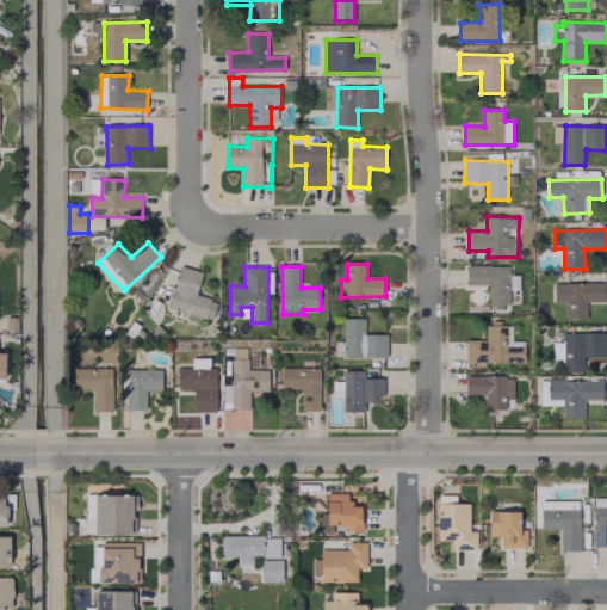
[(511,267),(469,266),(468,285),(490,285),(489,307),(511,308),(511,290),(520,290),(521,276),(511,276),(511,267)]
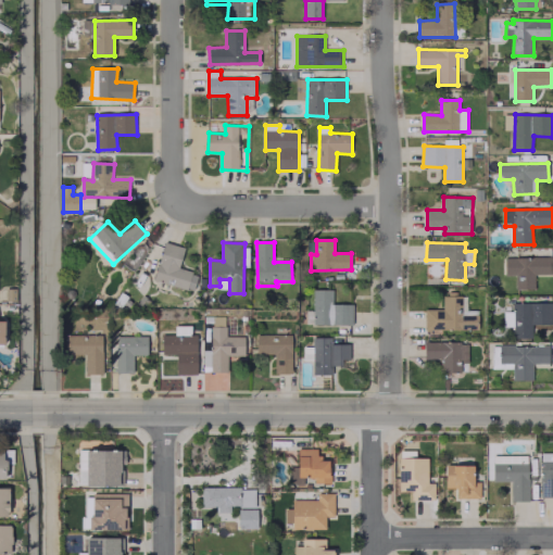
[(199,274),(180,269),(185,248),(164,243),(155,282),(195,291),(199,274)]
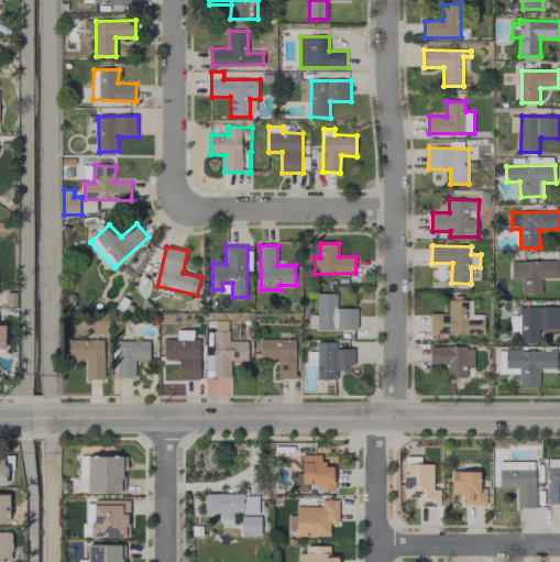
[(542,293),(542,279),(559,278),(558,261),(513,262),(513,279),(523,279),(524,294),(542,293)]
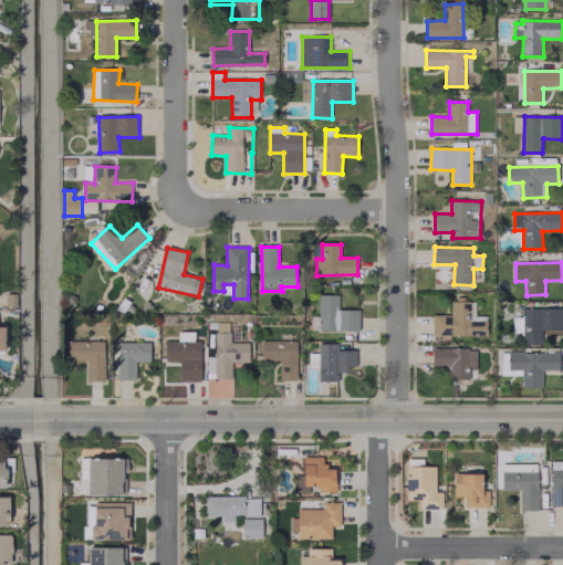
[(340,295),(321,295),(320,331),(361,332),(361,311),(340,310),(340,295)]
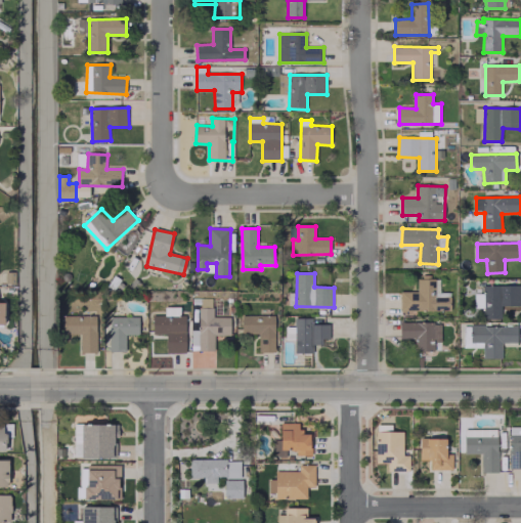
[(451,311),(451,293),(441,293),(440,279),(418,279),(419,292),(401,292),(401,311),(451,311)]
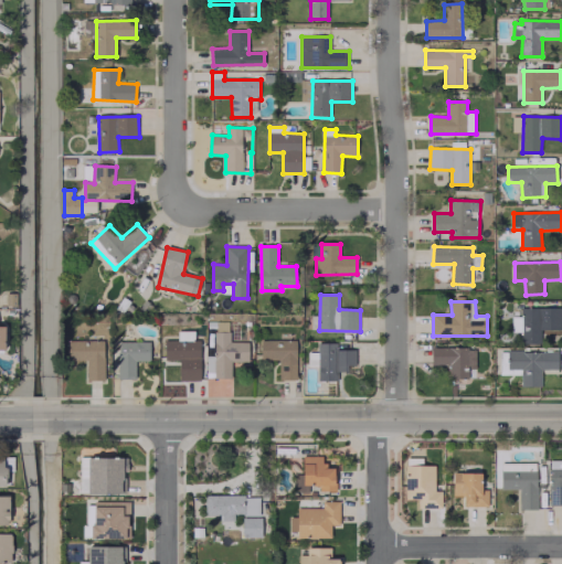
[(522,343),(541,342),(541,330),(561,330),(561,309),(522,309),(522,317),(513,317),(513,332),(522,332),(522,343)]
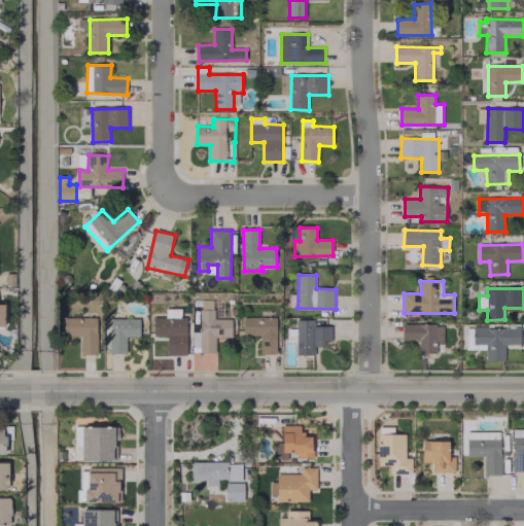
[(233,338),(233,319),(216,319),(216,301),(201,301),(201,353),(217,353),(217,338),(233,338)]
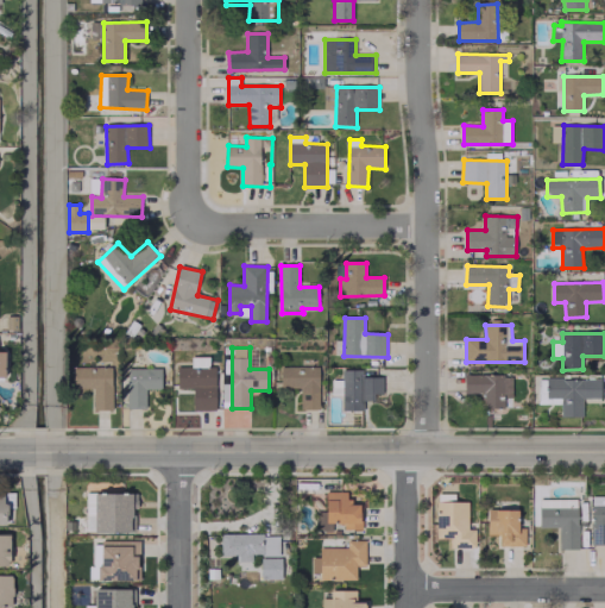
[(94,411),(113,411),(114,369),(75,368),(75,388),(95,389),(94,411)]
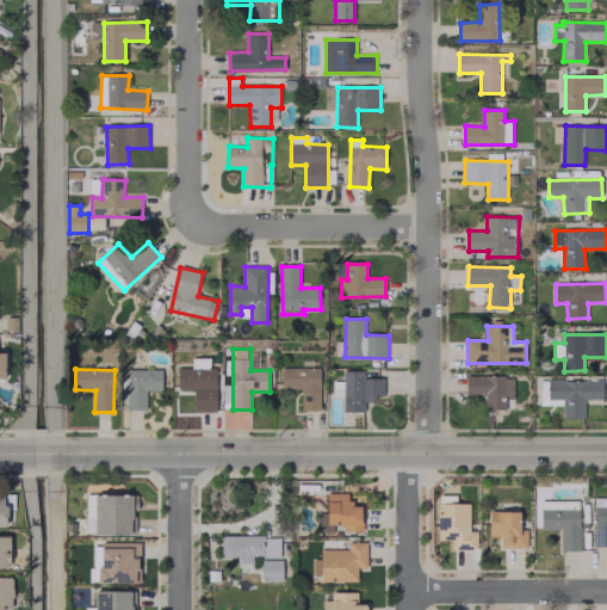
[(217,412),(218,369),(180,369),(179,390),(196,392),(194,412),(217,412)]
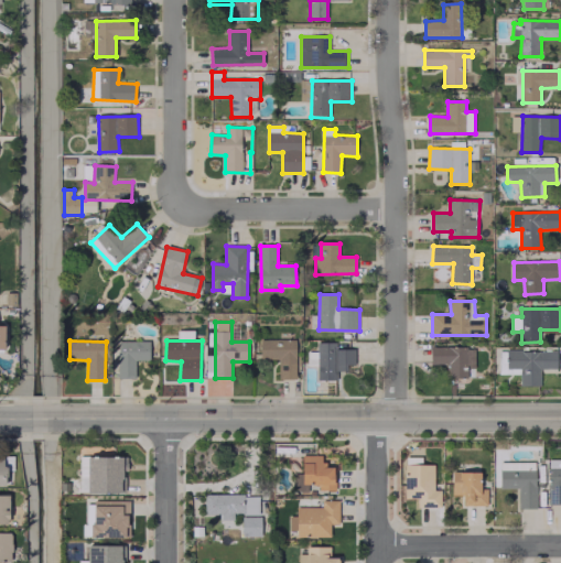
[(297,340),(261,340),(262,360),(279,359),(280,380),(298,380),(297,340)]
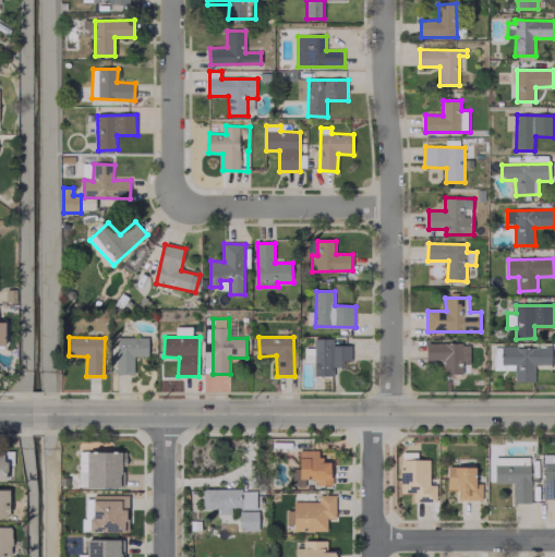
[(149,338),(117,339),(118,375),(135,374),(135,358),(149,356),(149,338)]
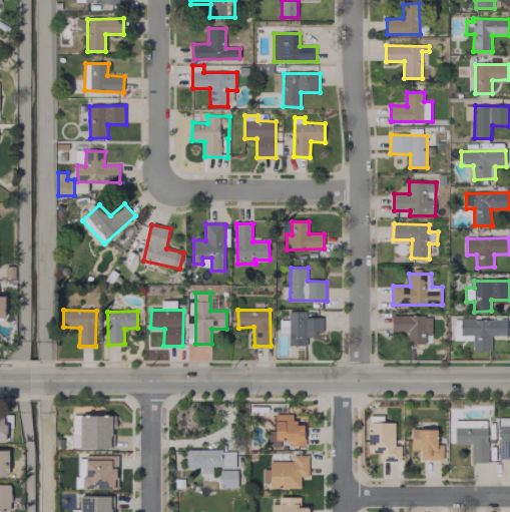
[(324,319),(307,318),(307,312),(290,312),(290,346),(307,346),(307,339),(317,339),(317,332),(324,333),(324,319)]
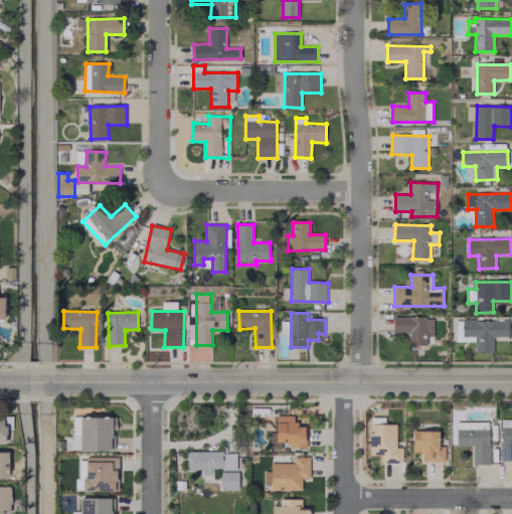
[(435,336),(435,318),(394,317),(394,333),(410,333),(410,346),(428,346),(428,336),(435,336)]
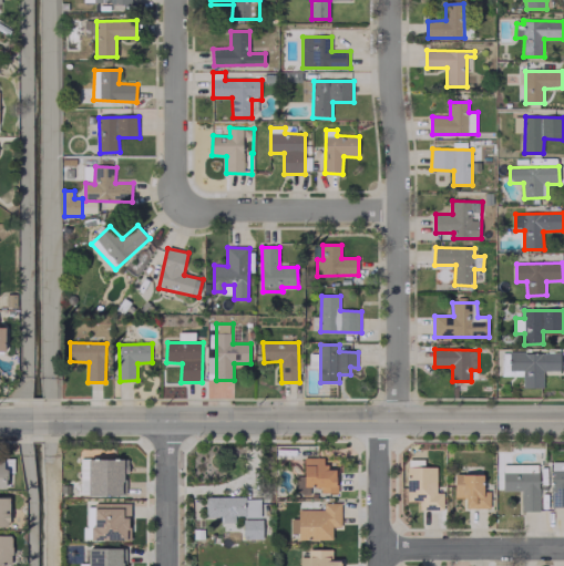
[(544,389),(544,371),(561,372),(561,353),(511,352),(510,370),(524,371),(524,389),(544,389)]
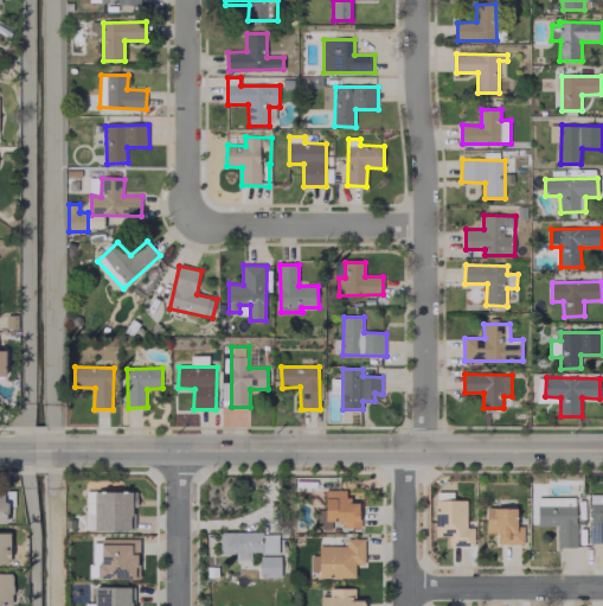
[(326,522),(344,522),(344,528),(360,529),(361,503),(348,503),(350,491),(327,491),(326,522)]
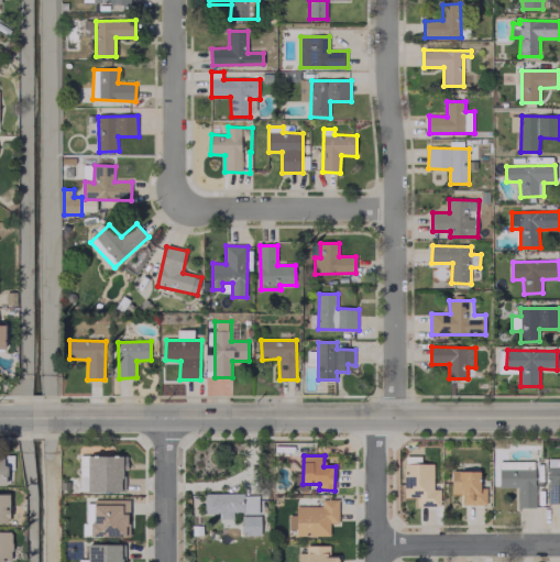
[(125,493),(124,456),(81,456),(81,493),(125,493)]
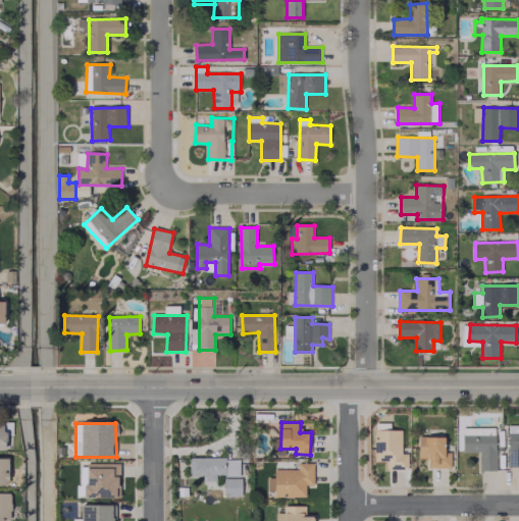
[(403,430),(392,430),(392,423),(376,423),(375,462),(386,462),(386,470),(409,470),(409,454),(403,454),(403,430)]
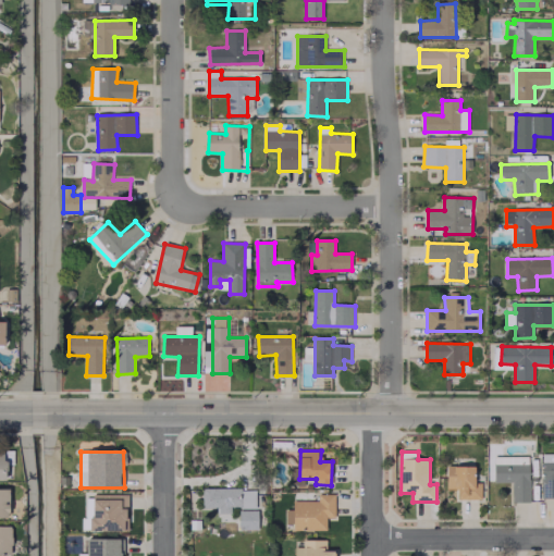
[(553,454),(543,454),(543,498),(553,498),(553,454)]
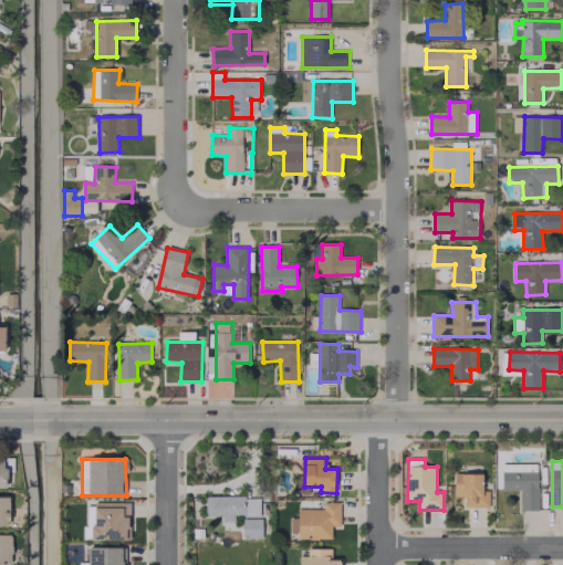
[(540,511),(539,471),(503,471),(503,490),(521,490),(521,511),(540,511)]
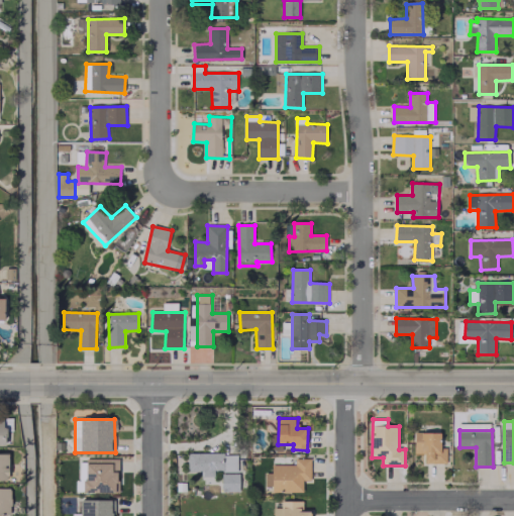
[(447,463),(447,449),(441,449),(441,433),(416,433),(415,454),(425,454),(425,463),(447,463)]
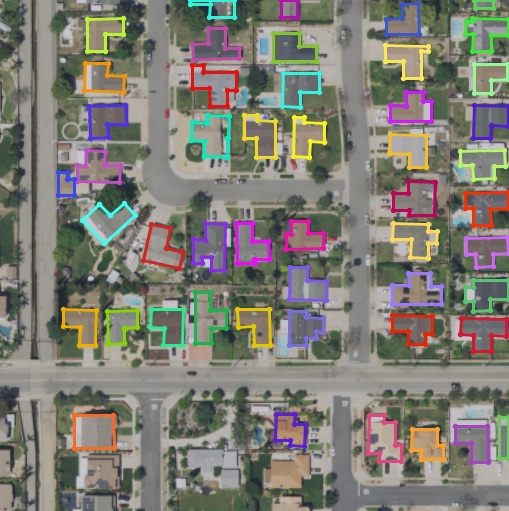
[(0,476),(10,476),(9,449),(0,449),(0,476)]
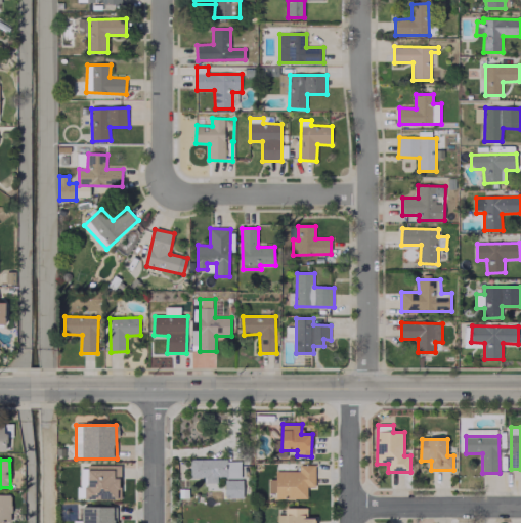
[(242,478),(242,460),(191,461),(191,478),(205,478),(206,483),(218,483),(218,479),(242,478)]
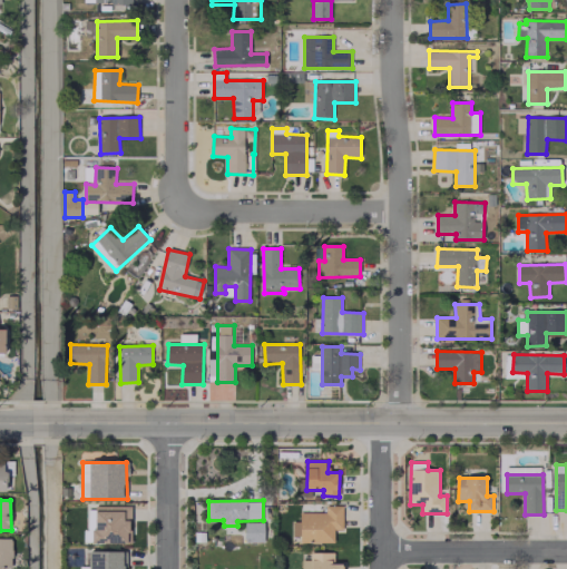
[(132,507),(96,508),(96,530),(91,530),(93,543),(132,543),(132,507)]
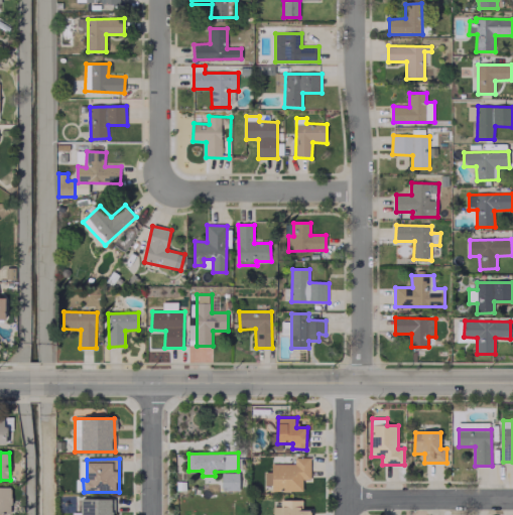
[(310,480),(311,459),(295,459),(295,465),(272,465),(272,492),(303,492),(303,480),(310,480)]
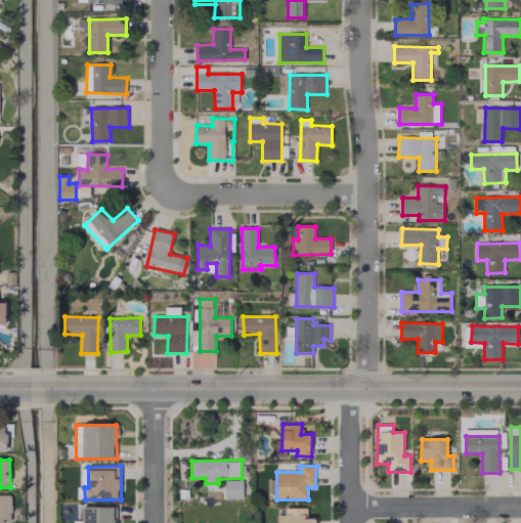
[(244,480),(225,481),(226,498),(244,498),(244,480)]
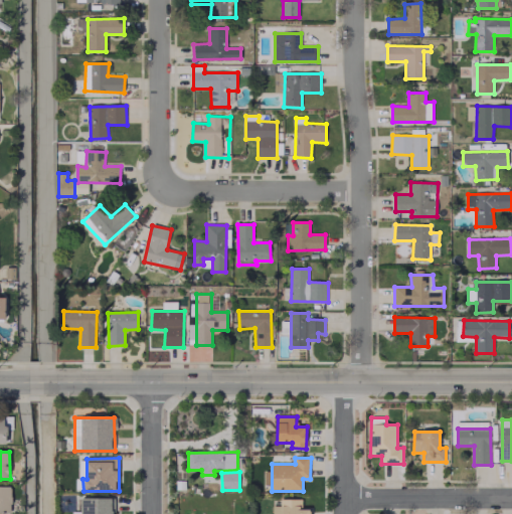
[(0,486),(0,513),(11,513),(12,487),(0,486)]
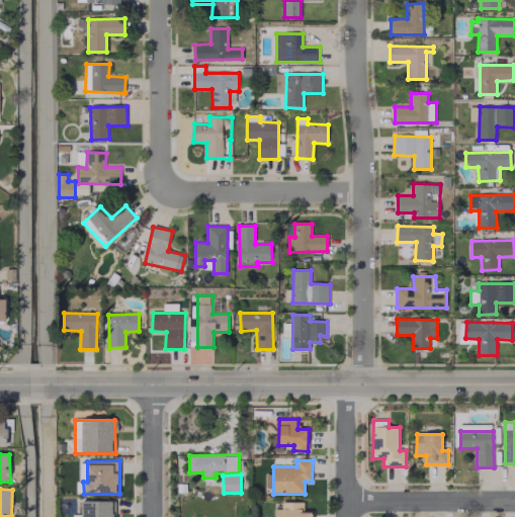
[(115,516),(115,501),(81,502),(81,516),(115,516)]
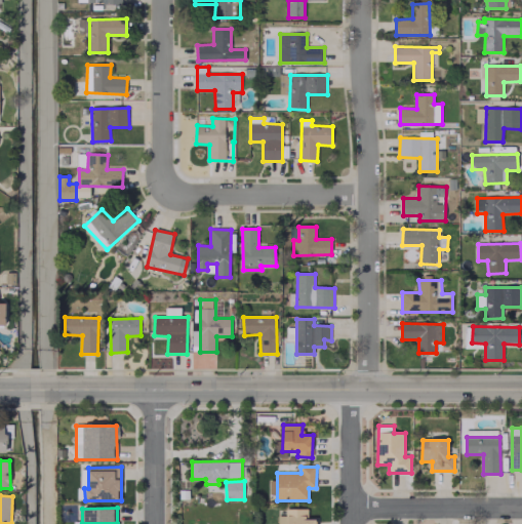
[(317,523),(318,519),(309,519),(309,510),(286,510),(286,516),(279,516),(278,523),(317,523)]
